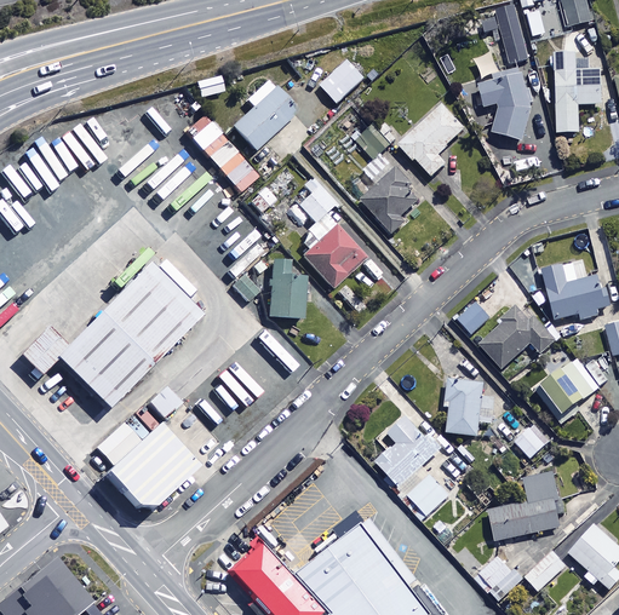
[(589,21),(583,0),(561,0),(568,27),(589,21)]
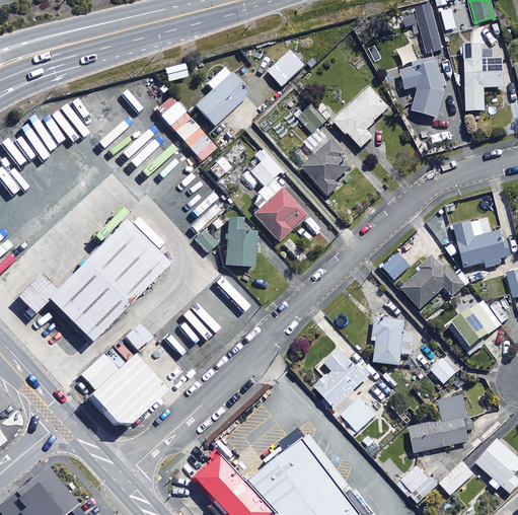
[(441,48),(428,2),(413,6),(426,53),(441,48)]
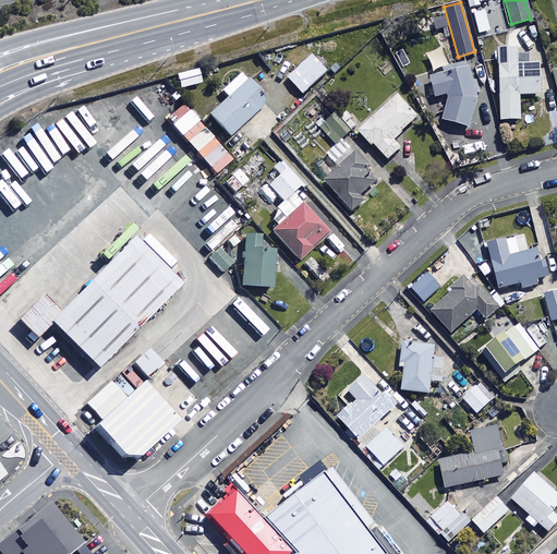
[(440,46),(426,51),(432,68),(447,62),(440,46)]
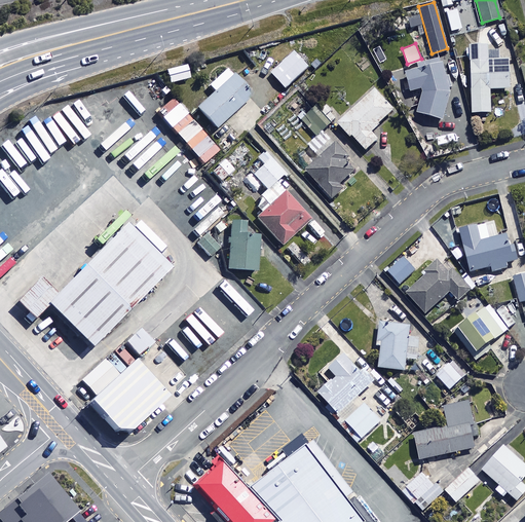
[(498,49),(488,50),(488,44),(470,44),(472,112),(490,112),(490,88),(510,88),(509,59),(498,59),(498,49)]
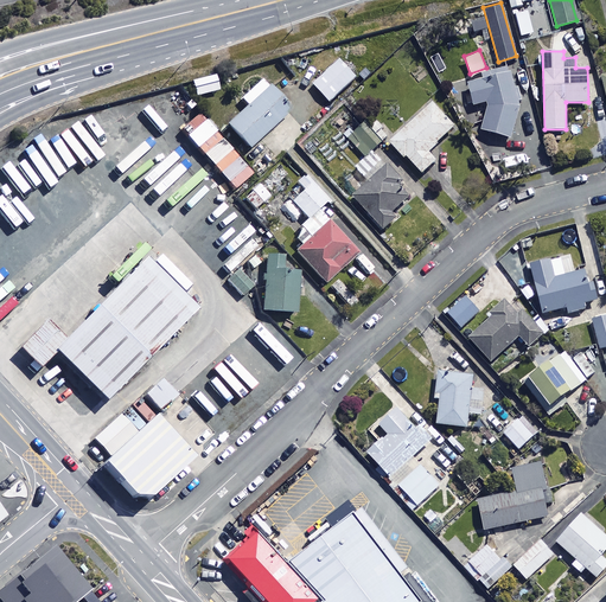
[(355,76),(338,58),(312,82),(329,100),(355,76)]
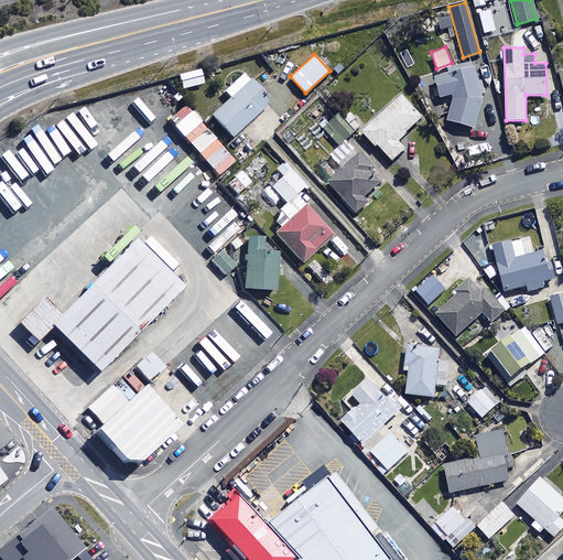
[(446,119),(475,127),(483,97),(476,65),(434,75),(439,98),(453,94),(446,119)]
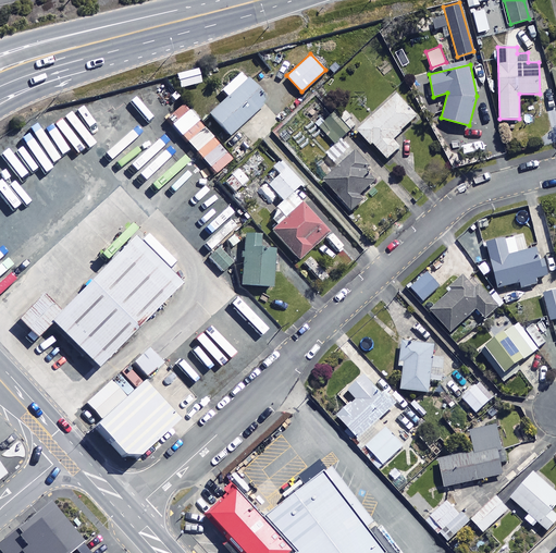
[(199,81),(196,68),(175,72),(178,86),(199,81)]
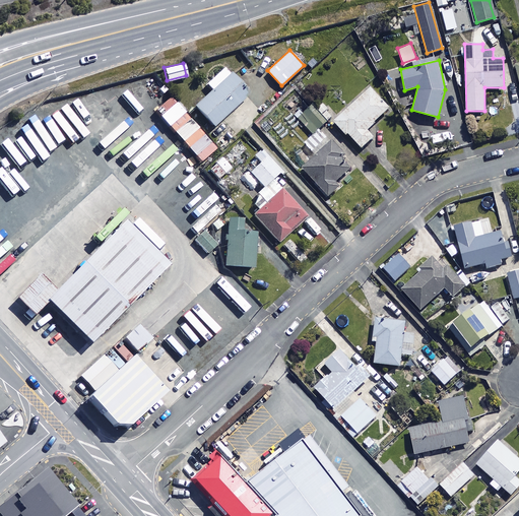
[(247,93),(222,67),(205,83),(210,88),(193,105),(212,126),(247,93)]
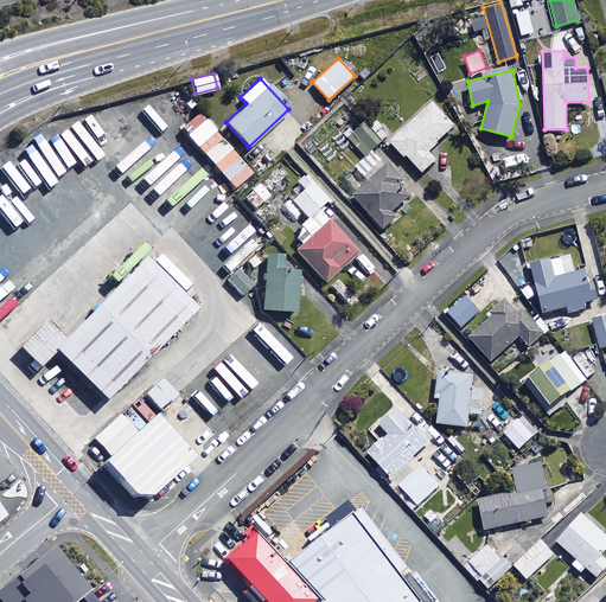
[(454,126),(432,102),(390,141),(421,174),(437,159),(428,151),(454,126)]
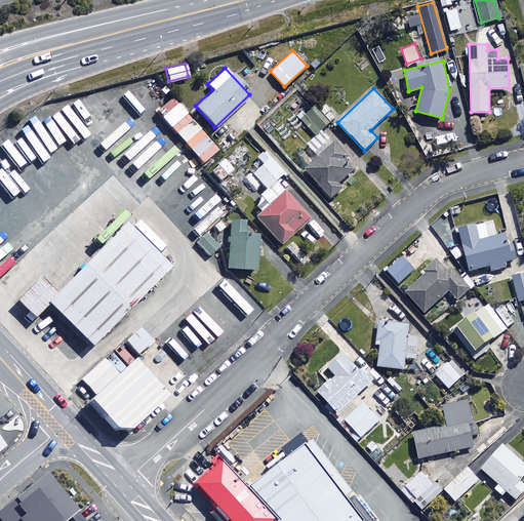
[(314,104),(300,117),(316,133),(330,120),(314,104)]
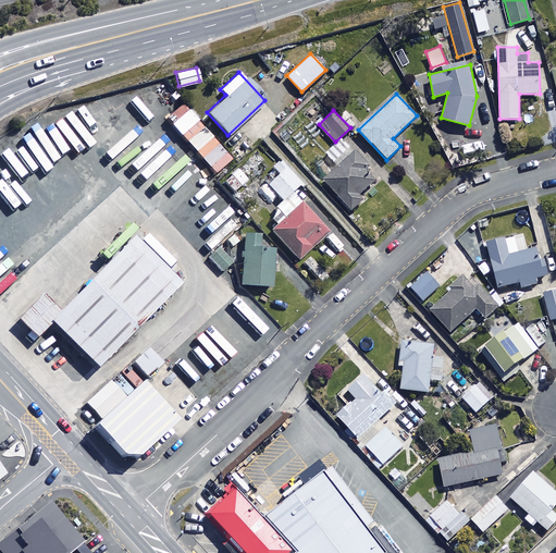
[(368,144),(355,130),(328,154),(337,164),(322,179),(350,210),(363,198),(359,194),(382,173),(361,150),(368,144)]
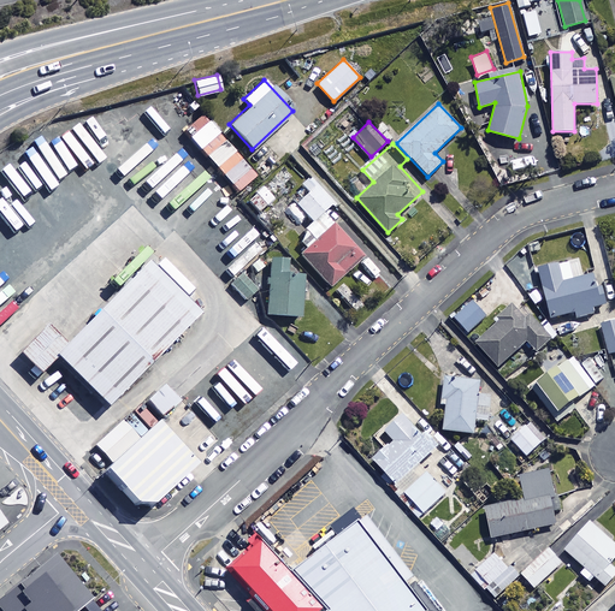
[(332,201),(308,175),(300,183),(307,190),(294,202),(311,220),(332,201)]
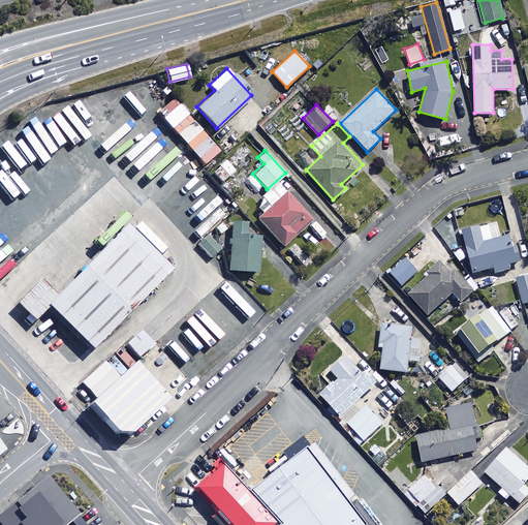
[(211,172),(220,182),(235,168),(225,158),(211,172)]
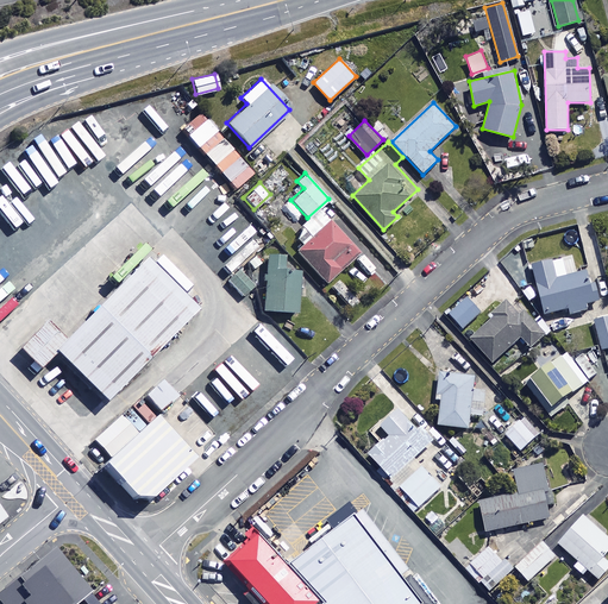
[(357,252),(328,221),(295,251),(325,282),(357,252)]
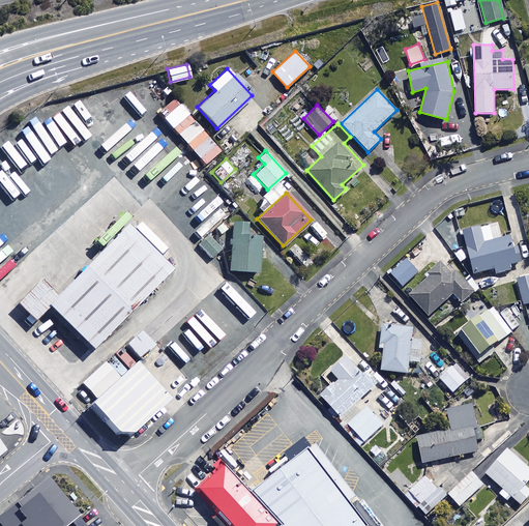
[(494,267),(495,272),(511,268),(510,264),(522,261),(518,244),(512,246),(509,235),(501,237),(497,222),(463,230),(473,272),(494,267)]
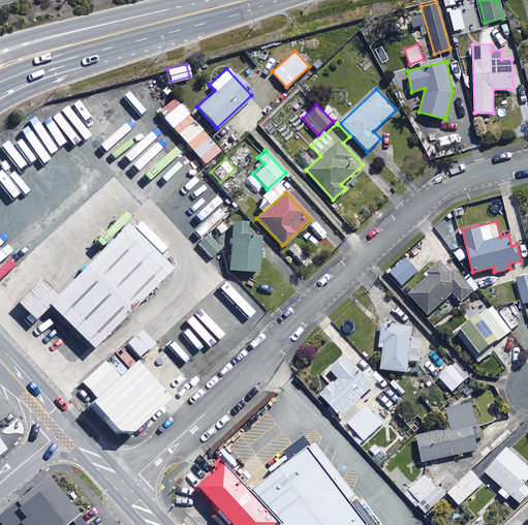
[(260,225),(231,223),(228,270),(257,272),(260,225)]
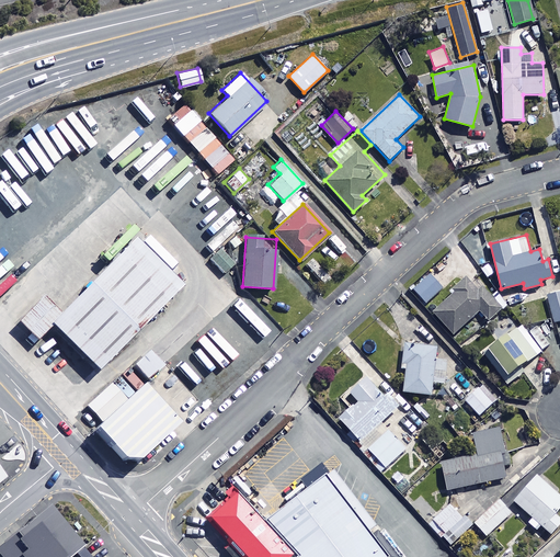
[(185,291),(135,241),(52,326),(101,375),(185,291)]
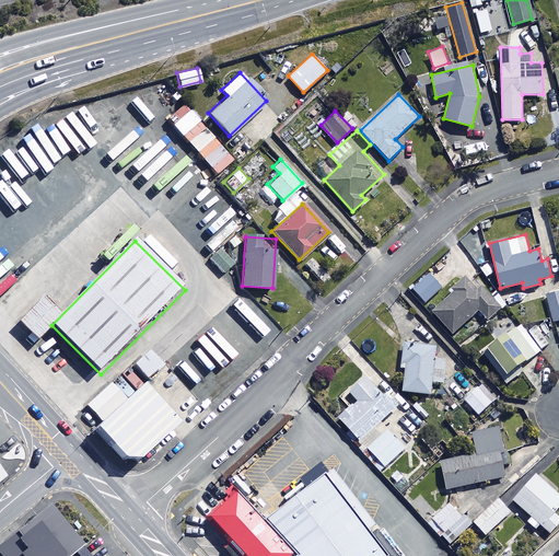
[(231,263),(219,247),(209,256),(221,270),(231,263)]
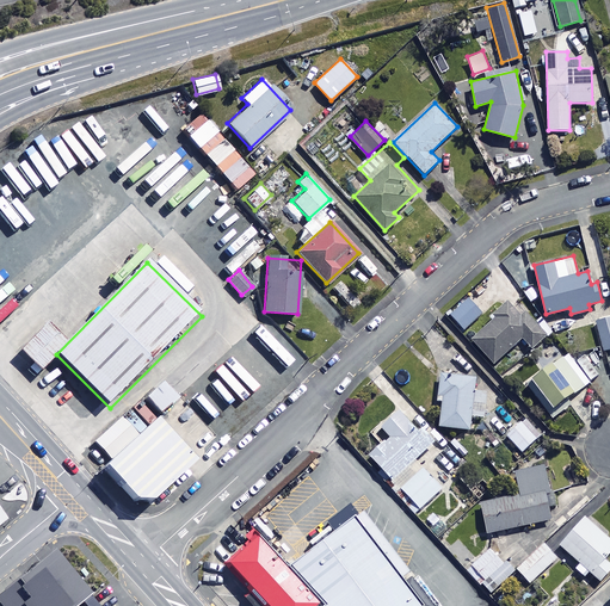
[(358,301),(338,278),(331,285),(351,308),(358,301)]
